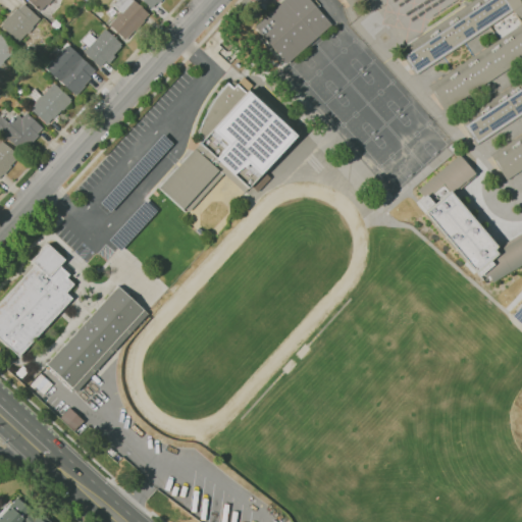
[(41,11),(29,0),(52,0),(48,5),(47,4),(41,11)]
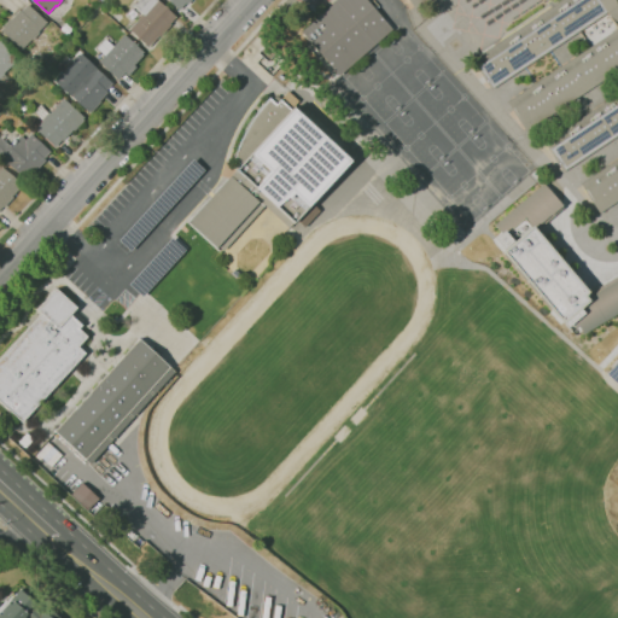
[(149,47),(129,29),(144,13),(134,5),(138,0),(158,0),(176,17),(170,23),(172,24),(161,36),(159,35),(149,47)]
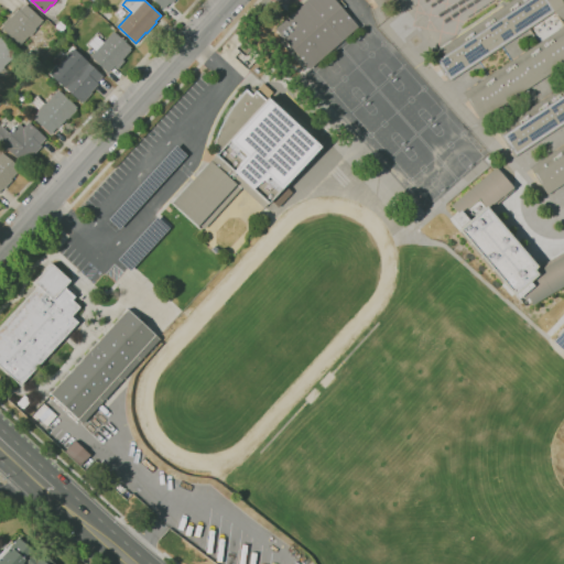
[(164,9),(153,0),(175,0),(172,4),(171,3),(164,9)]
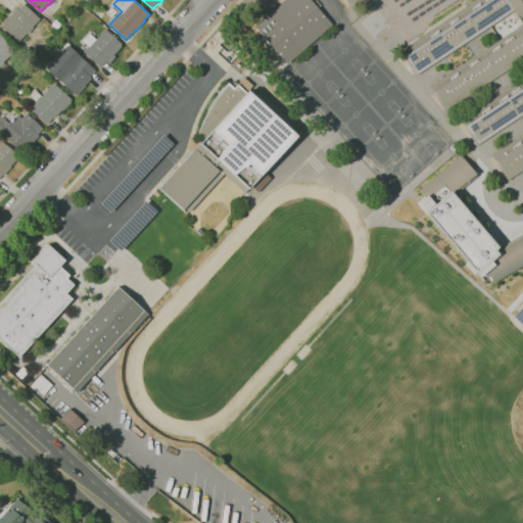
[(310,0),(283,0),(253,25),(286,64),(332,26),(310,0)]
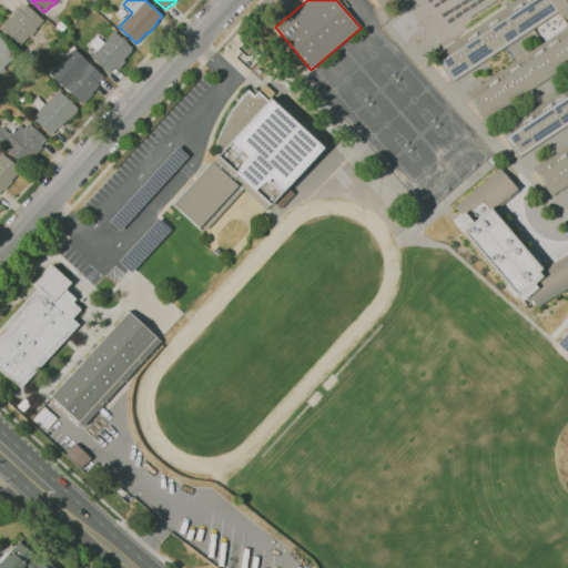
[(567,184),(551,195),(534,169),(567,145),(567,124),(518,158),(501,131),(567,87),(567,66),(485,121),(467,93),(567,26),(567,20),(558,12),(453,82),(435,56),(516,0),(395,0),(382,9),(376,0),(567,0),(567,184)]
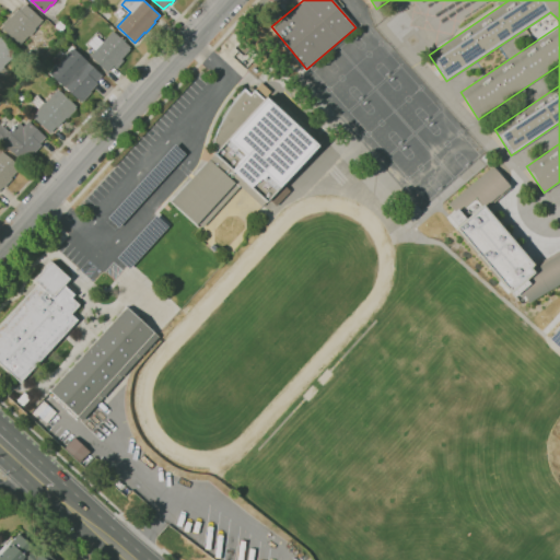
[(21,45),(1,27),(4,24),(3,23),(10,16),(10,18),(19,9),(20,10),(25,3),(43,20),(35,28),(35,30),(31,35),(30,35),(21,45)]
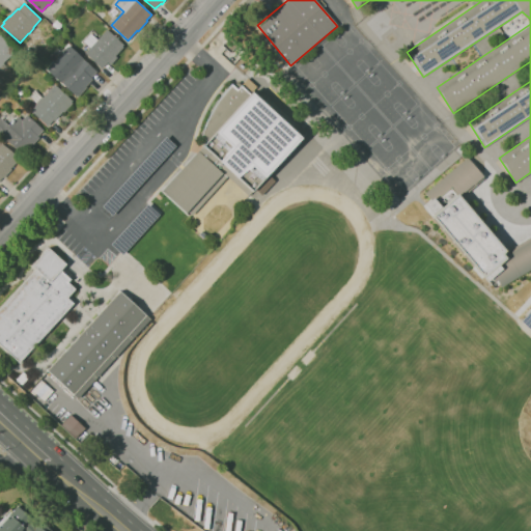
[(58,30),(52,25),(57,20),(63,25),(58,30)]
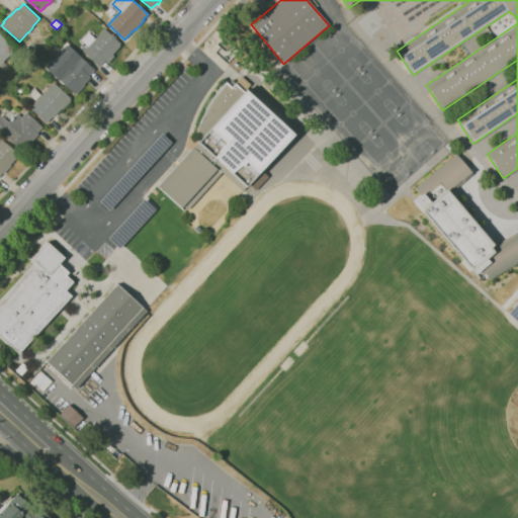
[(66,37),(61,33),(65,28),(70,33),(66,37)]
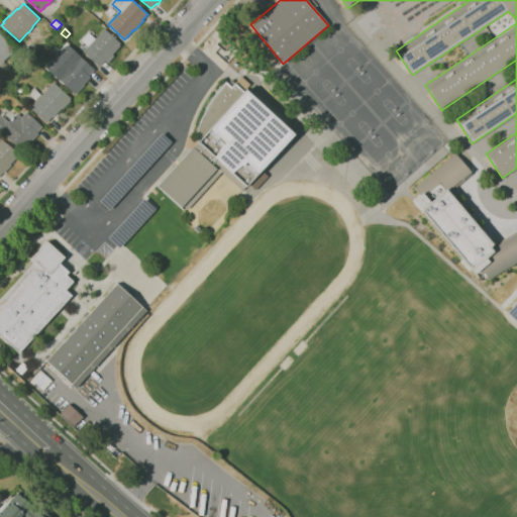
[(100,67),(83,52),(88,46),(82,40),(89,32),(95,38),(105,28),(121,43),(119,44),(121,45),(113,55),(114,57),(107,64),(105,62),(100,67)]
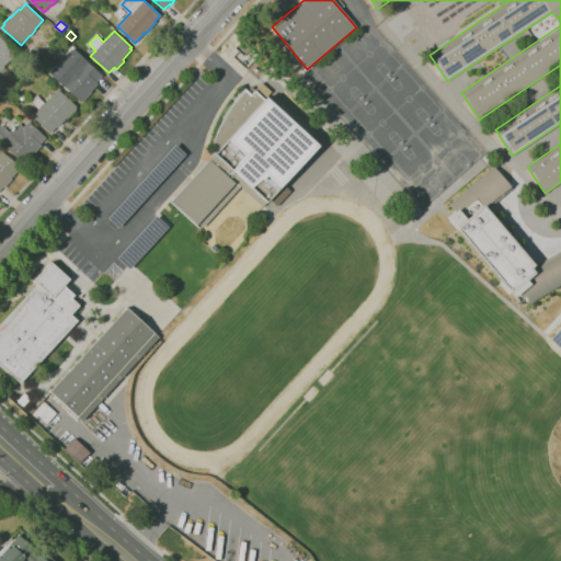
[(3,77),(0,72),(0,36),(1,36),(18,54),(3,67),(9,72),(3,77)]
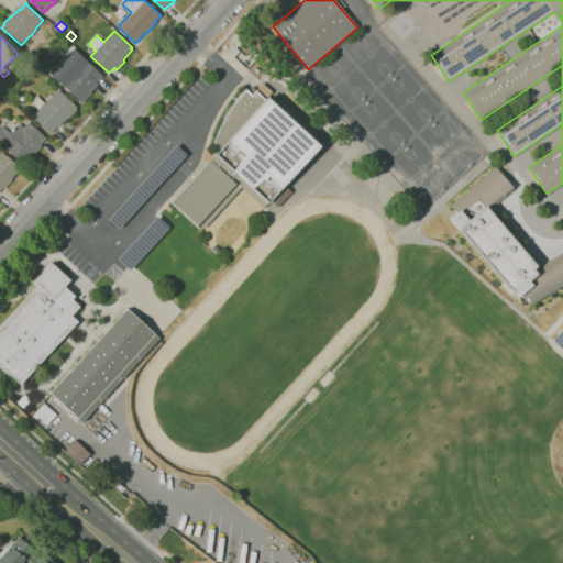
[(83,103),(81,102),(81,103),(50,75),(51,74),(51,72),(55,66),(57,66),(67,56),(67,54),(72,48),(74,48),(102,76),(97,83),(99,84),(91,91),(92,92),(83,103)]
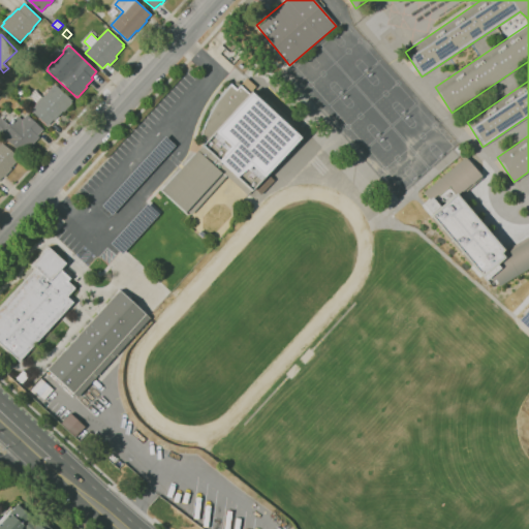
[(48,125),(31,111),(37,103),(32,98),(33,98),(30,95),(35,90),(42,96),(43,97),(55,84),(72,100),(71,101),(72,102),(64,112),(63,111),(54,121),(53,120),(48,125)]
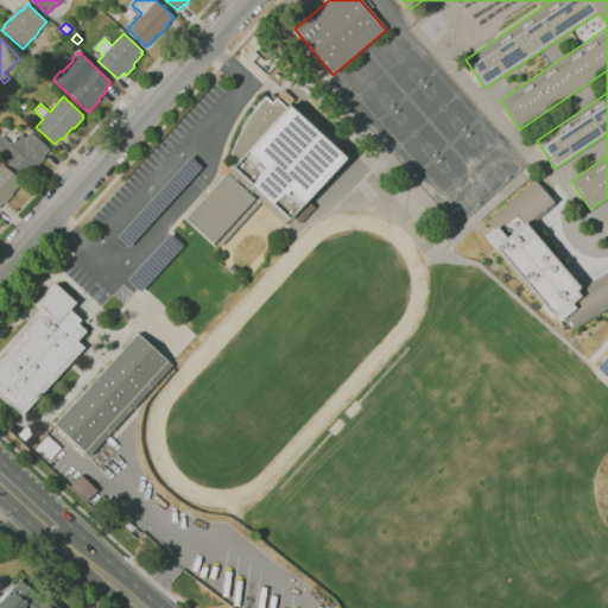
[(232,157),(233,153),(233,150),(235,146),(236,141),(239,137),(241,132),(244,126),(246,121),(249,116),(253,112),(257,106),(260,102),(263,100),(266,96),(272,102),(277,97),(287,108),(289,106),(291,108),(297,101),(303,107),(297,113),(337,150),(343,144),(352,151),(285,225),(261,202),(221,246),(216,242),(214,244),(187,219),(238,163),(232,157)]
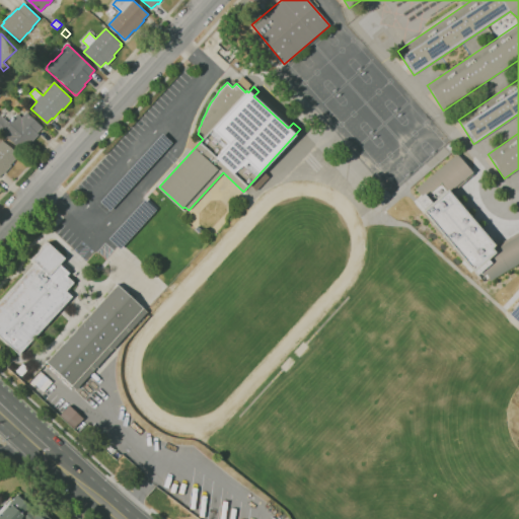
[(23,153),(6,137),(6,138),(0,132),(0,117),(1,116),(9,123),(10,121),(13,118),(17,114),(21,118),(26,112),(43,127),(38,133),(39,135),(31,143),(32,143),(23,153)]
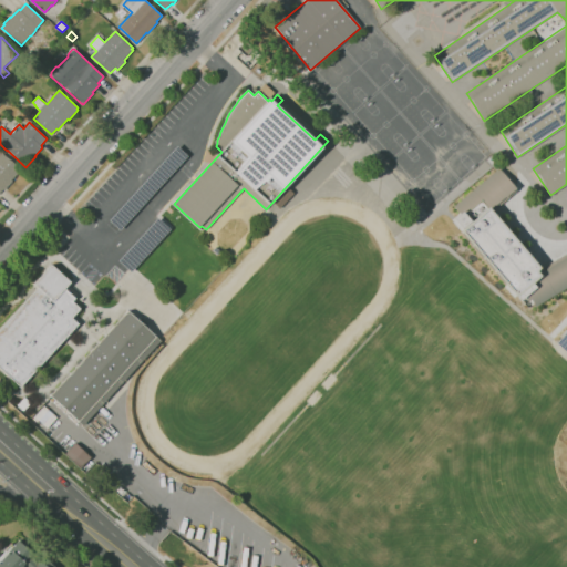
[(0,193),(0,150),(21,171),(11,181),(13,182),(4,191),(3,189),(0,193)]
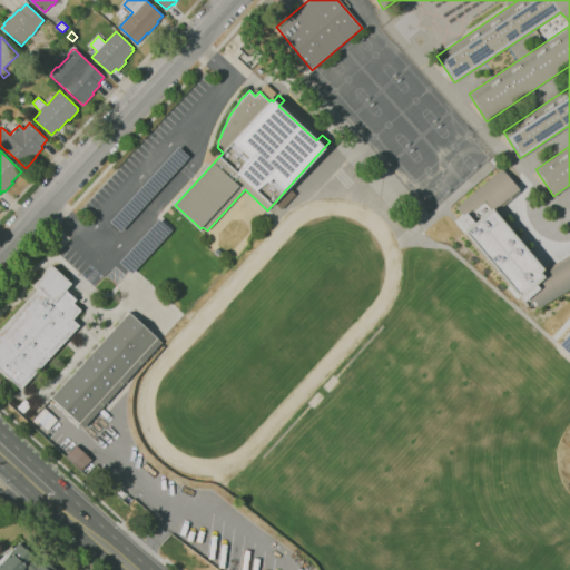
[(569,291),(536,315),(531,308),(528,311),(524,306),(521,308),(518,304),(458,229),(460,227),(451,217),(458,212),(453,206),(501,166),(521,189),(500,207),(498,205),(497,206),(494,203),(490,206),(542,267),(539,272),(543,277),(550,273),(549,271),(550,269),(549,268),(569,254),(569,291)]
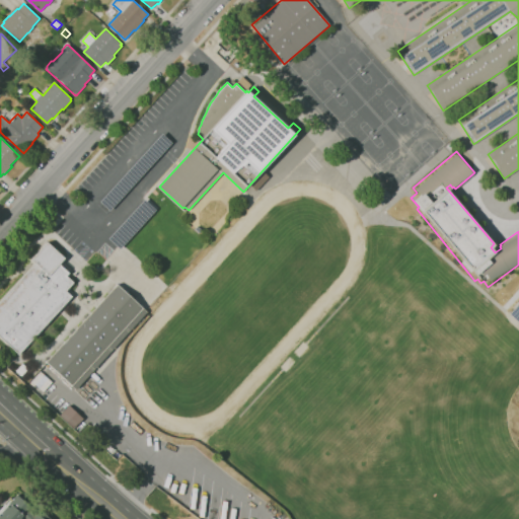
[(254,191),(268,177),(262,170),(248,184),(254,191)]
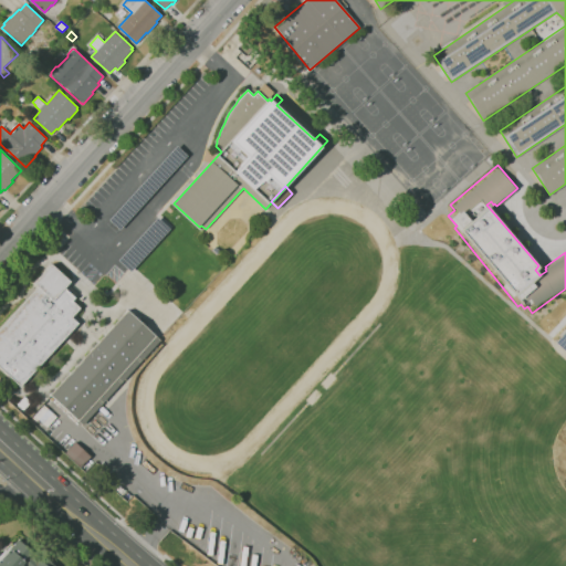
[(21,386),(0,366),(0,328),(39,287),(34,283),(52,264),(71,282),(65,289),(75,297),(73,301),(81,308),(72,317),(79,324),(21,386)]
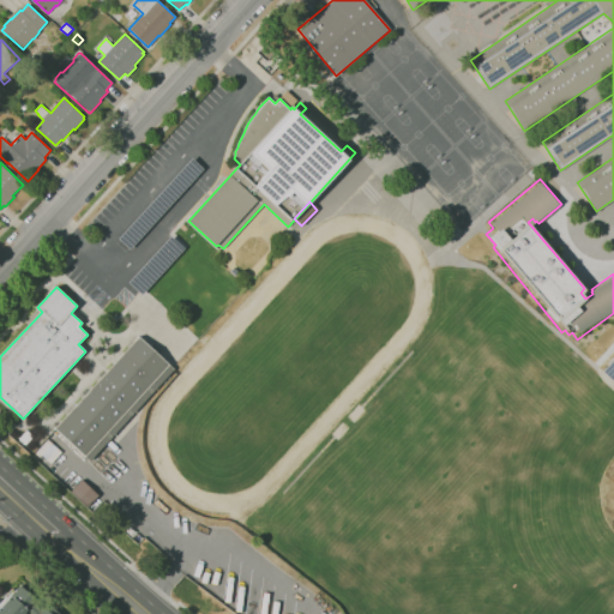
[(90,461),(55,428),(139,337),(150,347),(154,343),(162,350),(158,354),(175,369),(169,375),(172,378),(166,384),(163,381),(154,392),(149,387),(149,389),(154,393),(133,415),(128,410),(127,411),(132,416),(112,438),(107,433),(107,434),(112,439),(90,461)]
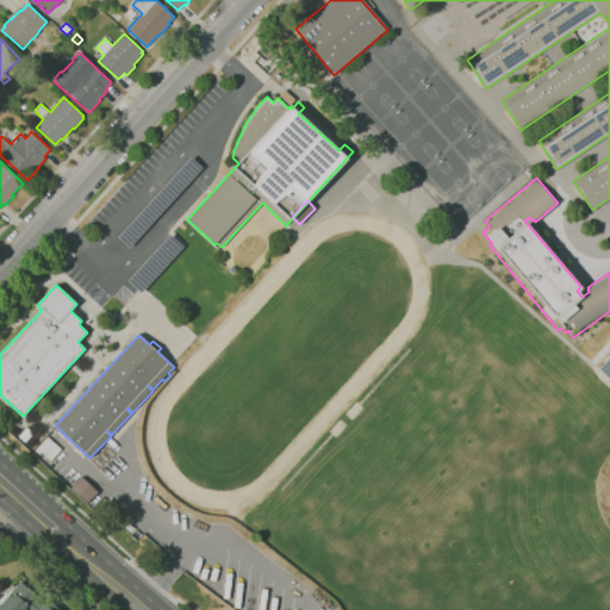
[(26,442),(25,441),(24,442),(23,440),(23,439),(22,439),(19,437),(20,436),(19,436),(27,428),(33,434),(26,442)]
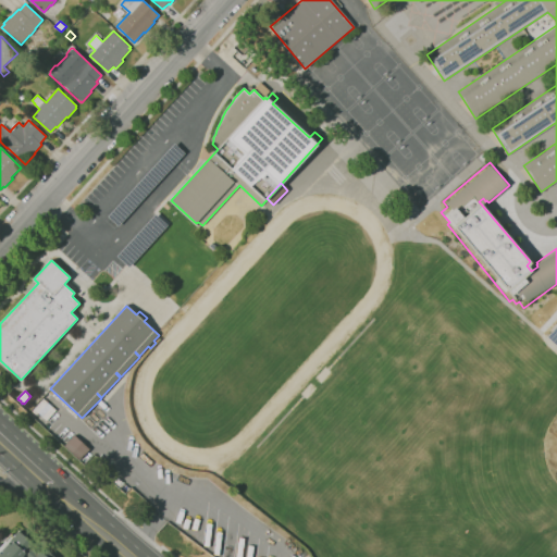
[(62,446),(77,460),(88,449),(73,435),(62,446)]
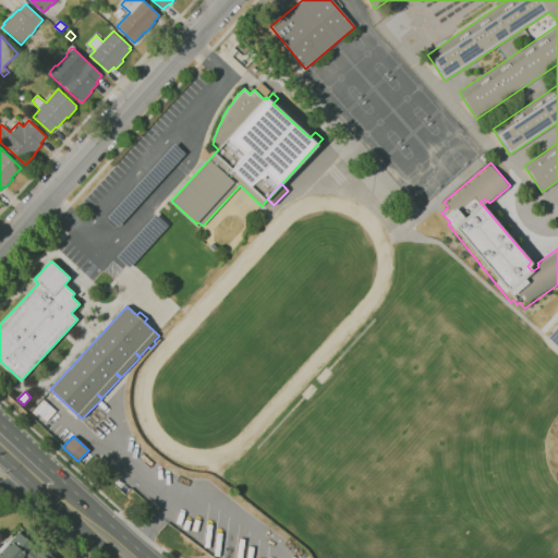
[(26,557),(25,557),(24,557),(0,557),(0,553),(8,544),(5,542),(11,535),(14,537),(14,536),(17,532),(19,533),(21,531),(28,538),(27,540),(35,547),(39,552),(43,555),(46,550),(53,557),(26,557)]
